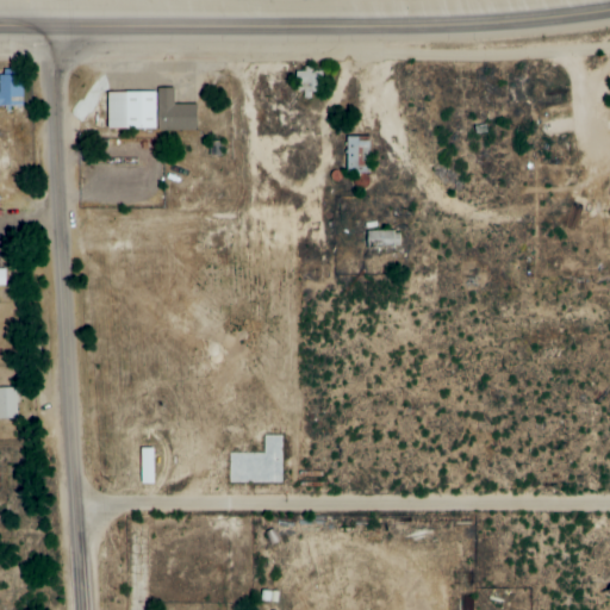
[(322,91),(321,69),(294,70),(294,91),(322,91)]
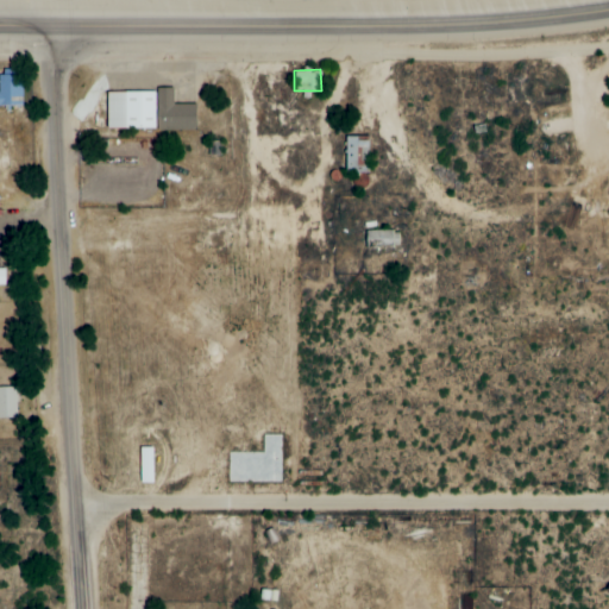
[(0,106),(22,106),(20,75),(0,75),(0,106)]
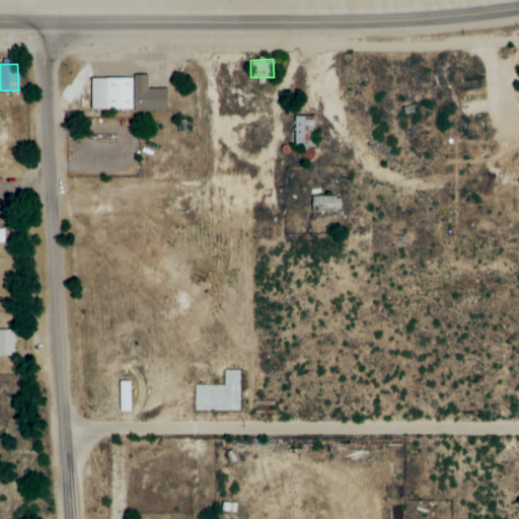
[(89,78),(89,112),(165,110),(165,88),(146,88),(146,77),(89,78)]
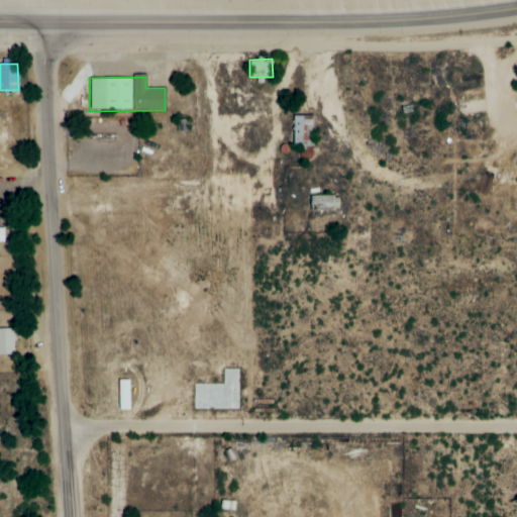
[(293,116),(292,146),(312,147),(313,116),(293,116)]
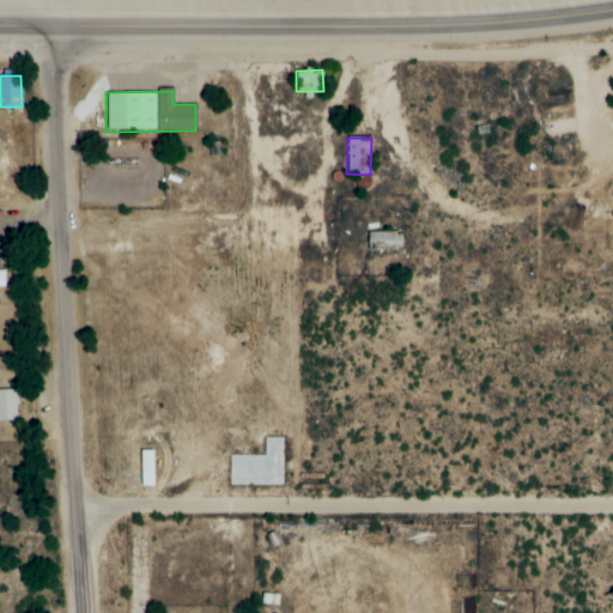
[(368,234),(368,250),(400,250),(400,232),(368,234)]
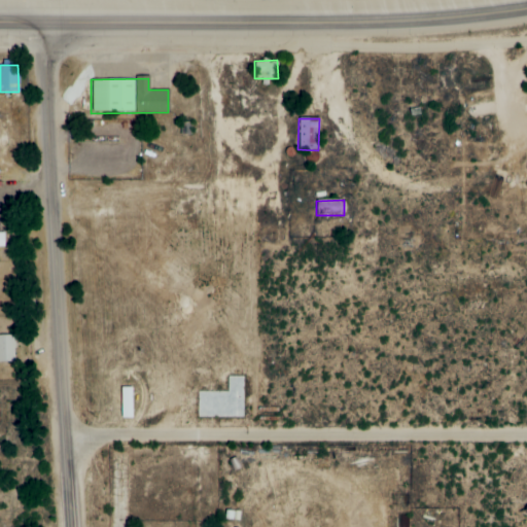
[(13,336),(0,336),(0,361),(14,362),(13,336)]
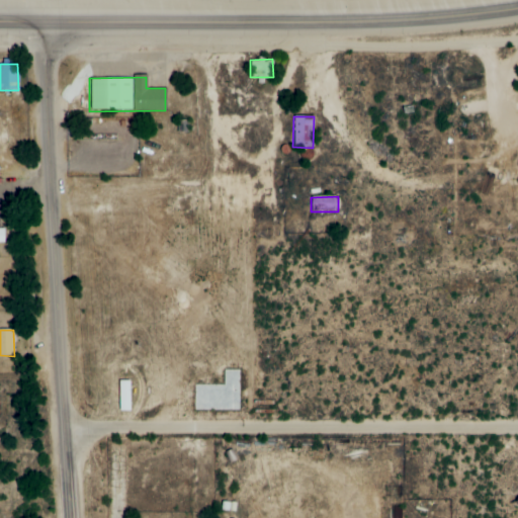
[(118,412),(130,412),(128,381),(117,381),(118,412)]
